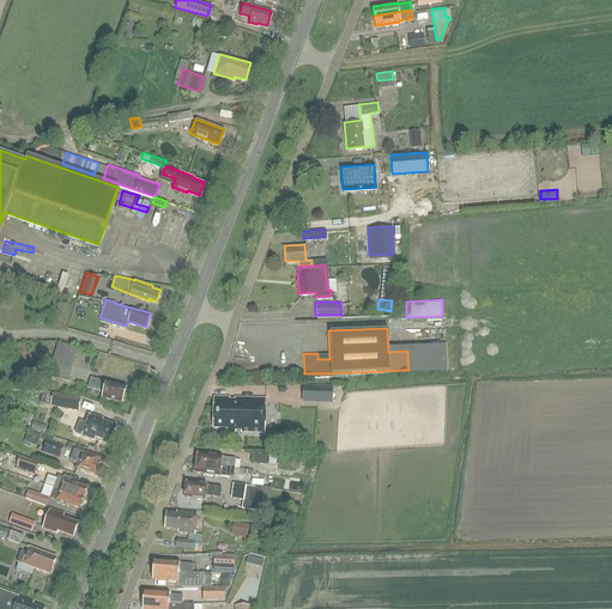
[(50,375),(66,379),(73,353),(56,348),(53,363),(50,375)]
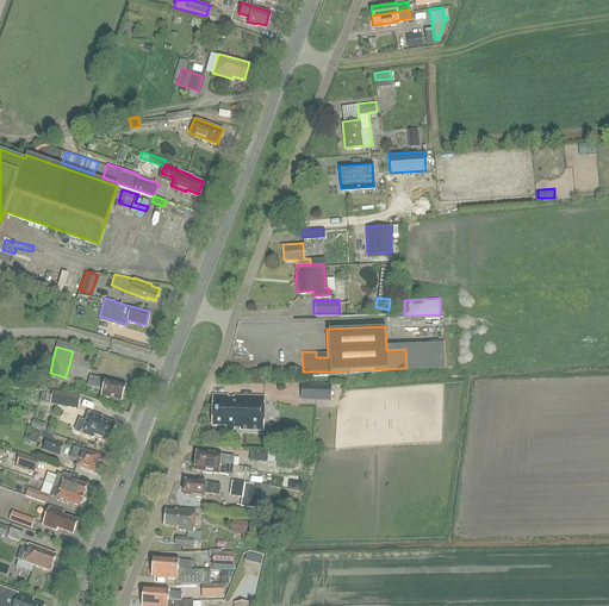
[(44,358),(41,370),(49,373),(50,373),(53,361),(44,358)]
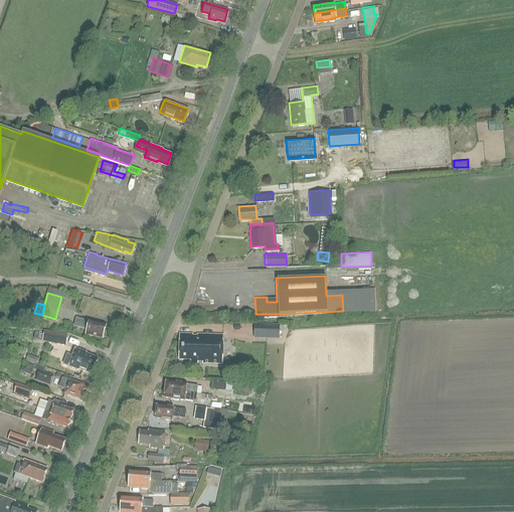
[(84,332),(102,337),(105,324),(89,319),(75,316),(73,324),(87,327),(84,332)]
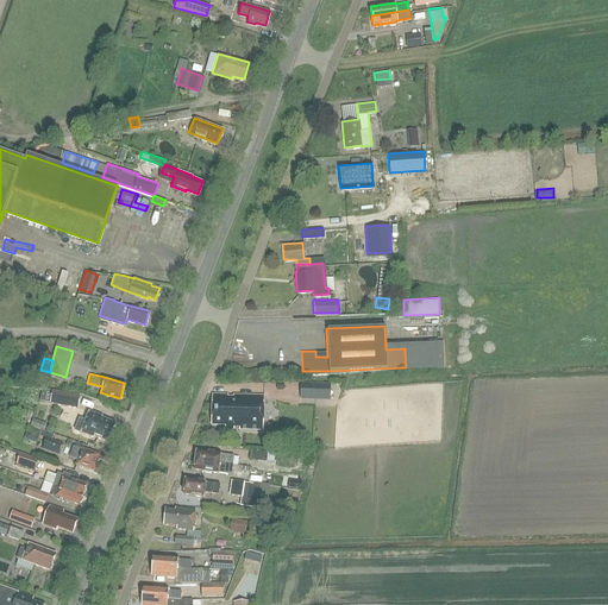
[(301,395),(328,395),(330,395),(330,380),(301,380),(301,395)]
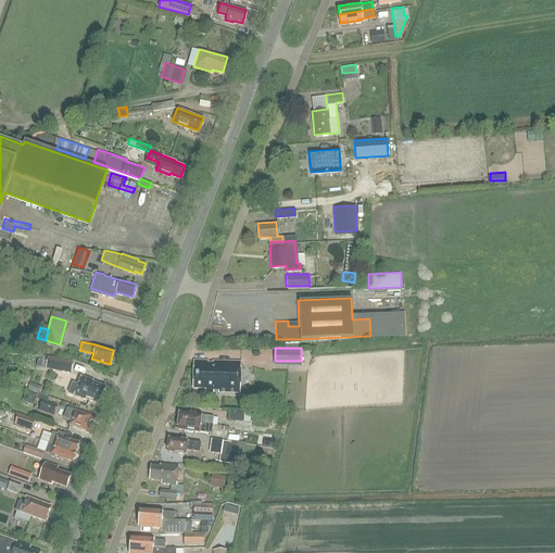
[(38,353),(36,365),(70,372),(72,360),(55,356),(38,353)]
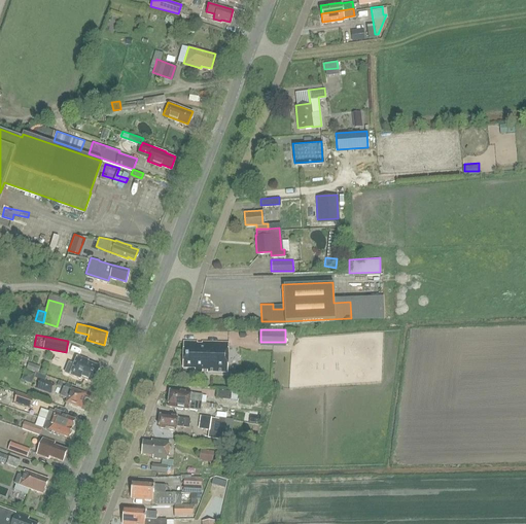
[(196,342),(196,340),(182,340),(182,365),(194,367),(194,370),(226,371),(228,341),(201,340),(201,342),(196,342)]
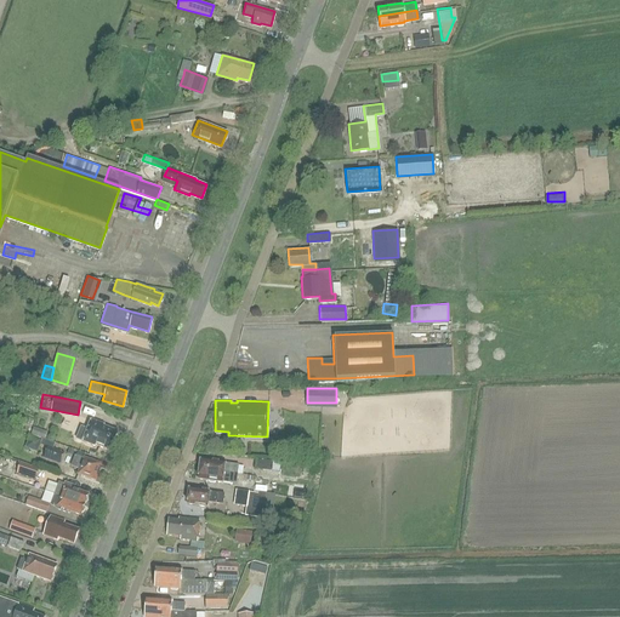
[(80,426),(75,436),(95,445),(95,443),(109,449),(117,430),(102,424),(103,423),(90,418),(86,427),(80,426)]
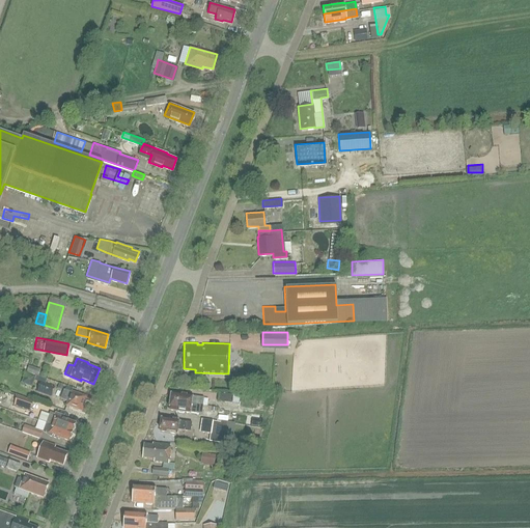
[(27,363),(25,369),(37,373),(39,367),(27,363)]
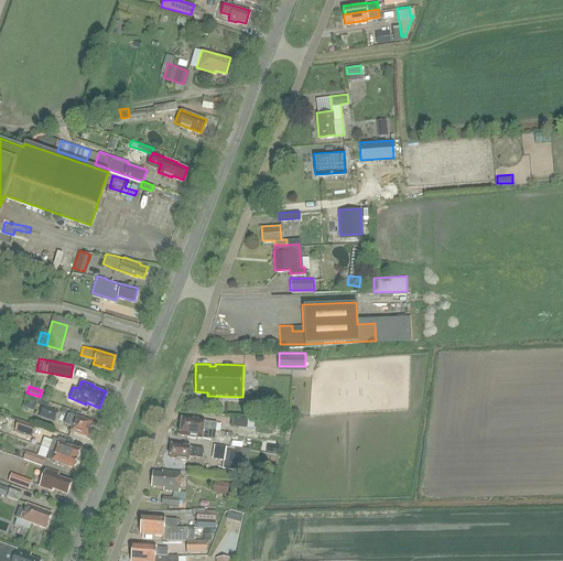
[(54,420),(57,409),(43,403),(39,414),(54,420)]
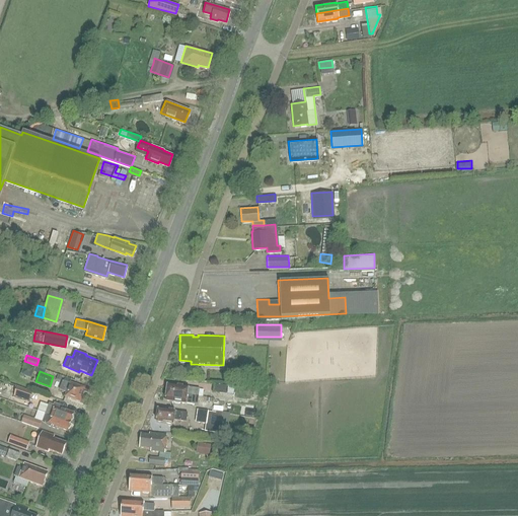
[(58,387),(66,390),(64,394),(79,399),(83,386),(69,381),(71,377),(65,375),(63,378),(62,378),(58,387)]
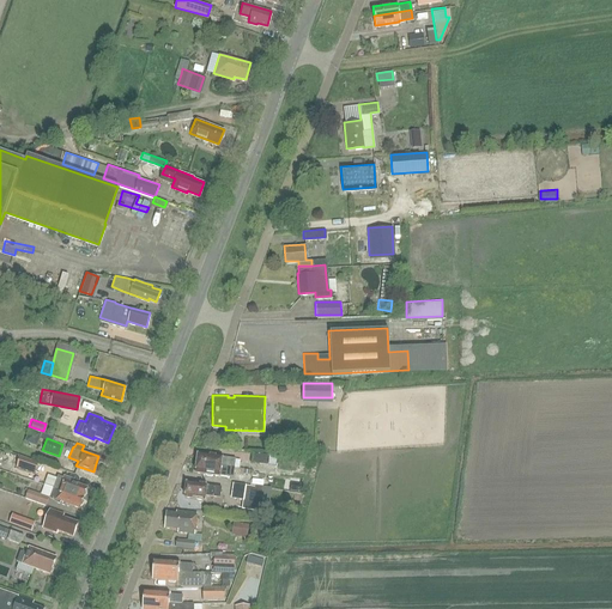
[(252,450),(250,461),(267,462),(268,452),(252,450)]
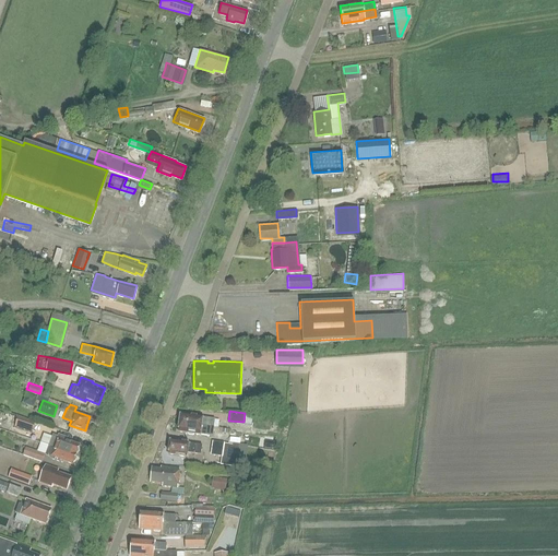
[(178,421),(212,425),(213,417),(202,415),(179,412),(178,421)]
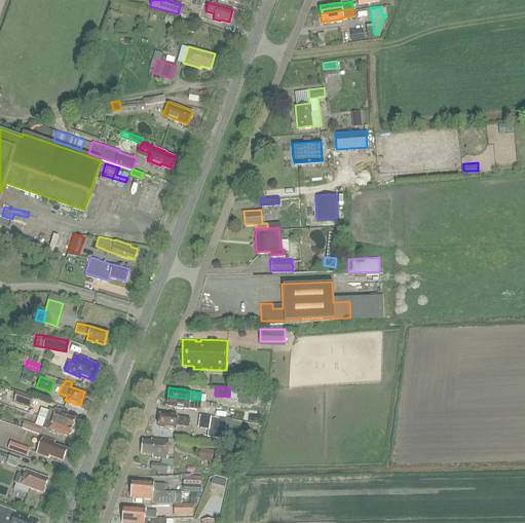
[(32,395),(15,389),(12,399),(29,405),(32,395)]
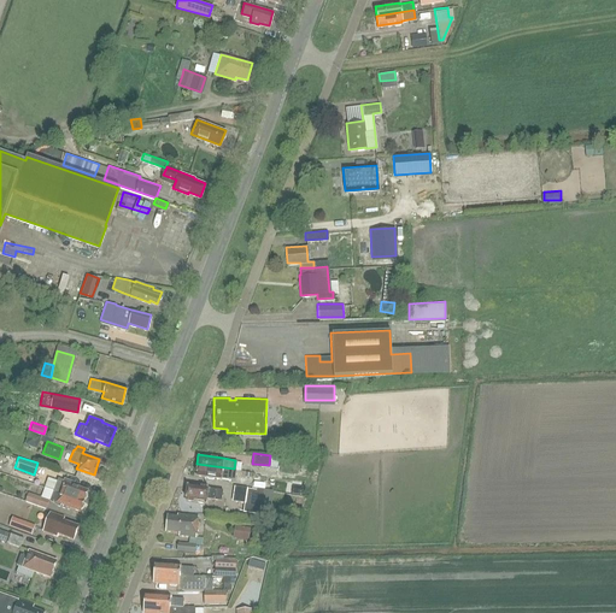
[(234,469),(197,464),(195,473),(220,477),(220,476),(233,478),(234,469)]
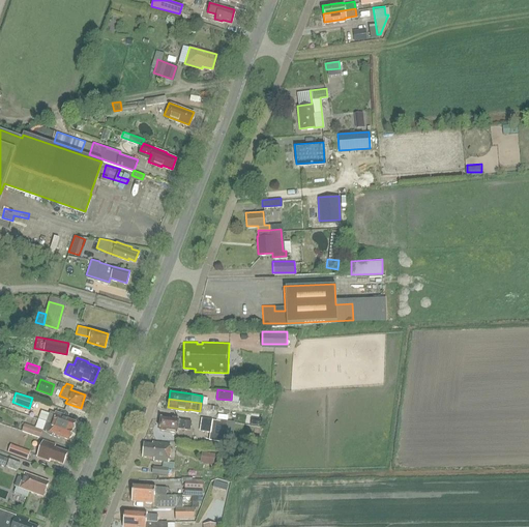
[(46,419),(70,429),(75,420),(62,415),(62,414),(55,411),(55,412),(49,410),(46,419)]
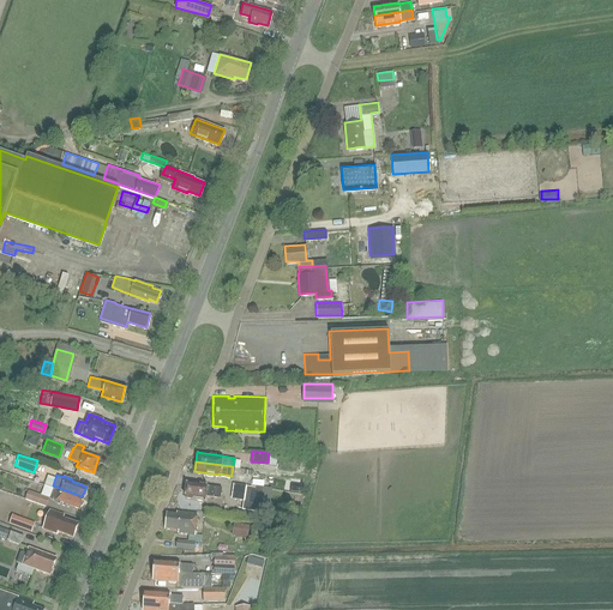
[(205,494),(218,496),(221,485),(186,481),(184,495),(204,499),(205,494)]
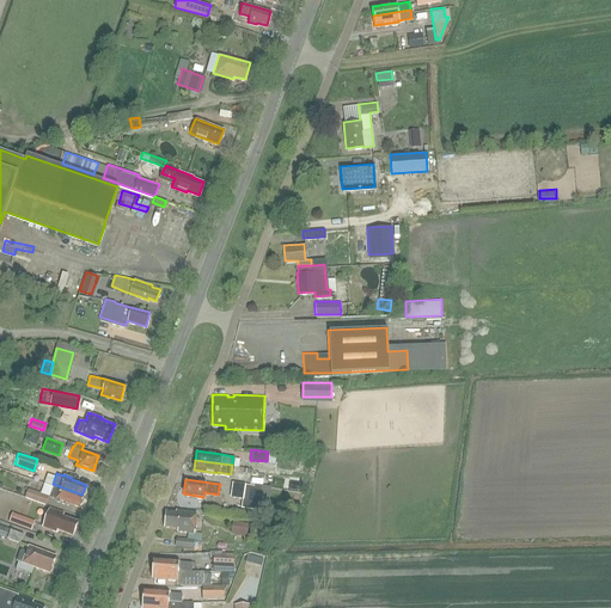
[(232,480),(230,495),(242,497),(240,505),(256,508),(257,501),(268,502),(270,483),(260,481),(260,483),(249,481),(249,484),(232,480)]
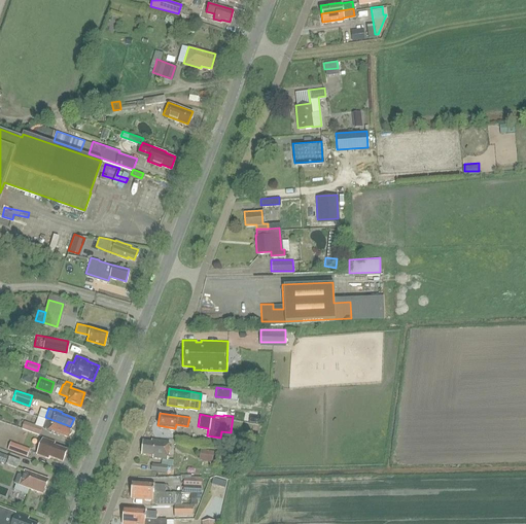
[(70,426),(45,417),(41,427),(47,429),(46,430),(55,432),(55,430),(67,435),(70,426)]
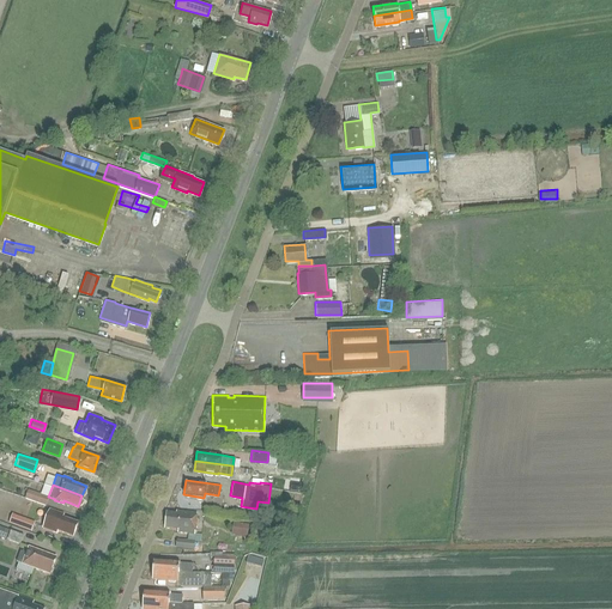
[(28,488),(24,495),(43,503),(47,495),(28,488)]
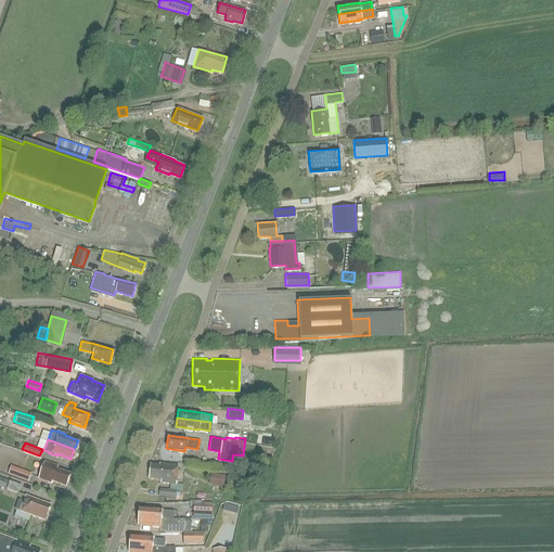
[(51,479),(65,485),(69,473),(56,467),(58,464),(44,460),(38,476),(51,480),(51,479)]
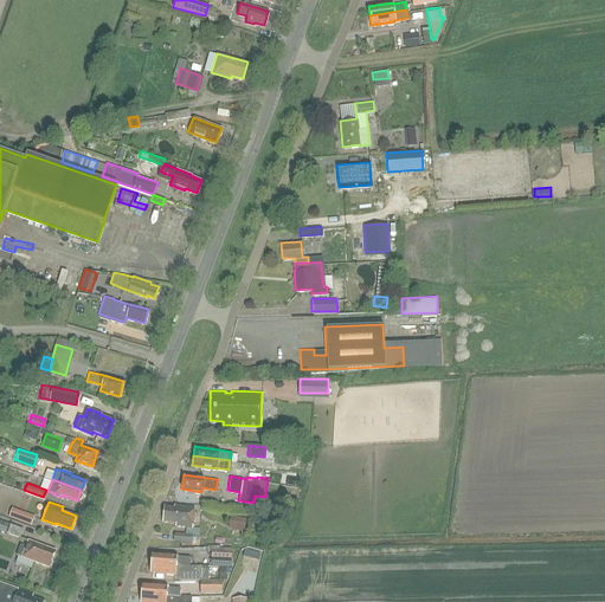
[(199,526),(192,525),(194,505),(173,503),(173,505),(163,504),(162,519),(174,520),(174,524),(185,525),(185,531),(174,530),(173,539),(191,541),(192,532),(198,532),(199,526)]
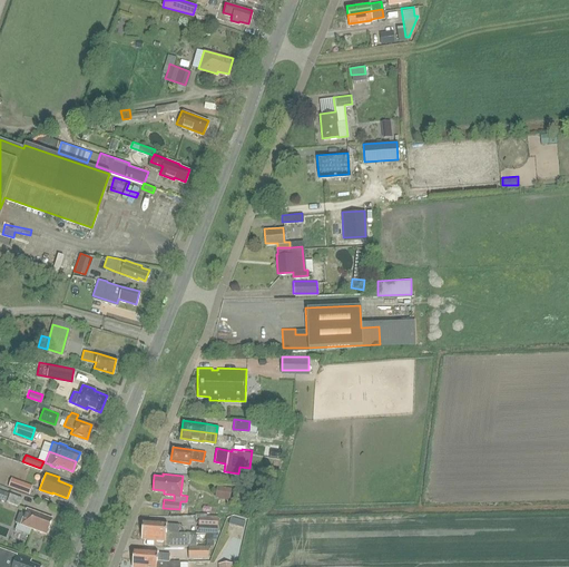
[(11,476),(8,485),(28,492),(31,484),(11,476)]
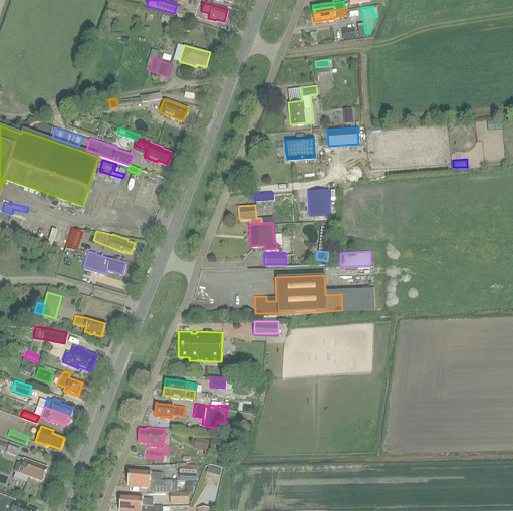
[(0,448),(5,450),(11,452),(14,443),(0,437),(0,448)]
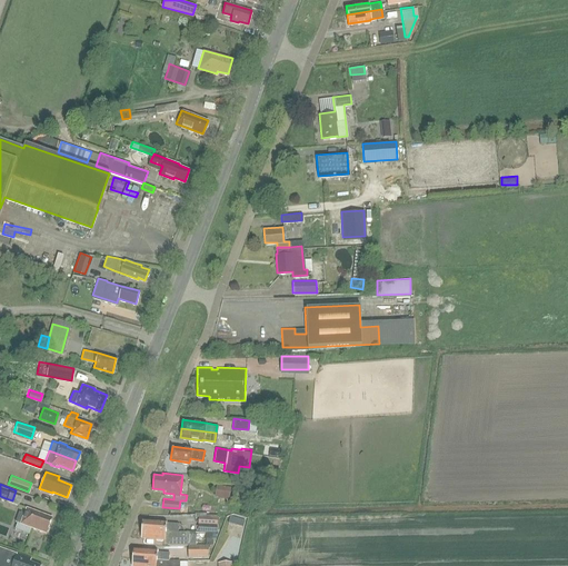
[(218,484),(216,496),(228,498),(230,486),(218,484)]
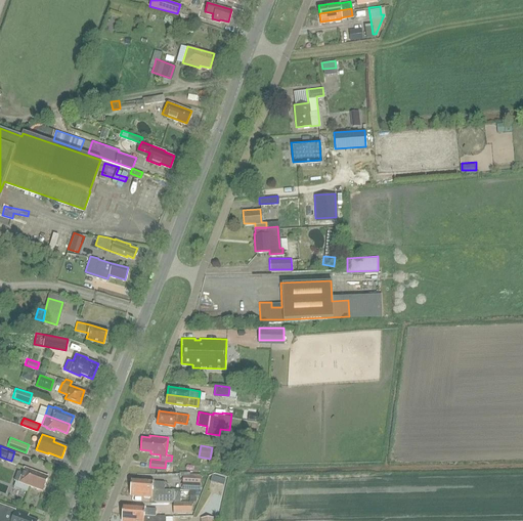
[(13,479),(18,480),(42,489),(43,486),(44,486),(45,483),(44,481),(47,475),(24,466),(22,471),(17,469),(13,479)]
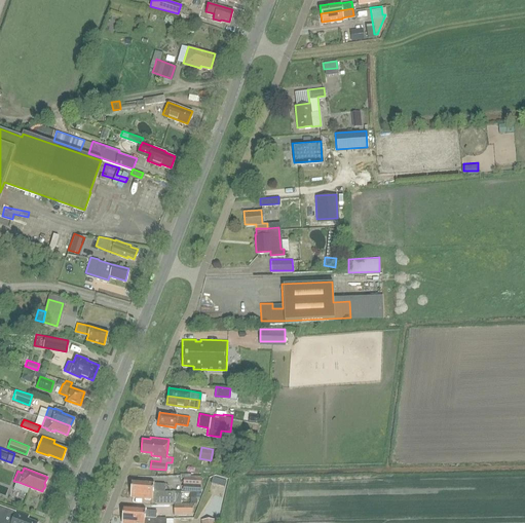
[(130,487),(163,490),(164,482),(153,482),(153,481),(132,479),(130,487)]
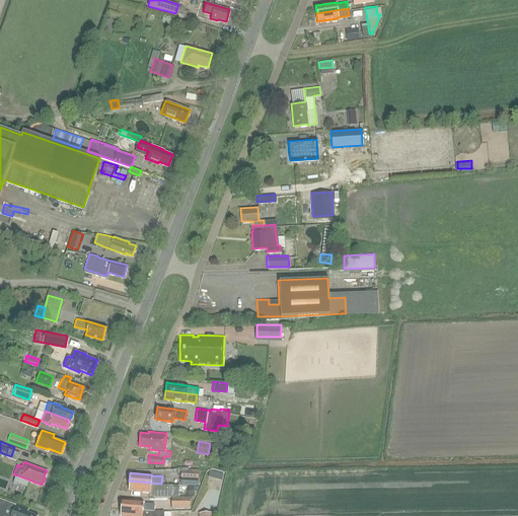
[(161,484),(129,481),(128,489),(141,490),(142,491),(146,492),(148,491),(149,491),(149,490),(153,490),(153,495),(170,496),(172,484),(161,484)]
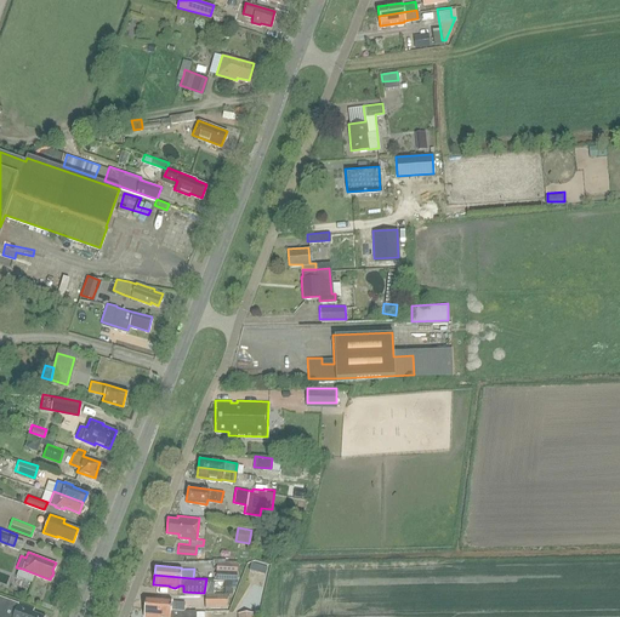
[(223,593),(204,593),(204,605),(226,606),(227,593),(223,593)]
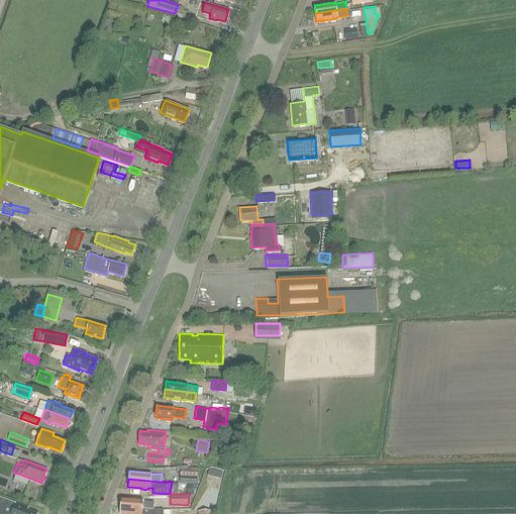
[(0,510),(10,513),(9,513),(36,513),(37,513),(26,509),(27,506),(14,501),(0,495),(0,510)]
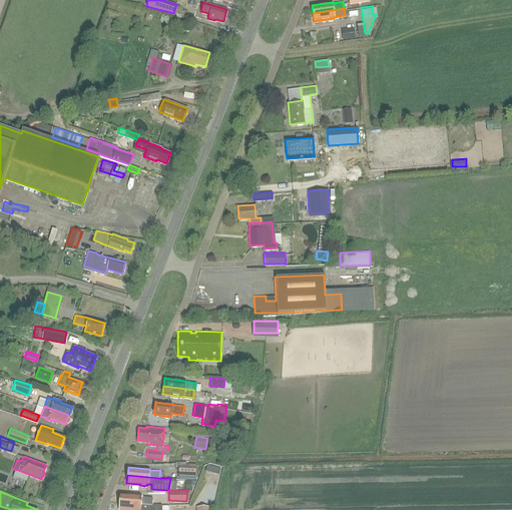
[(120,493),(119,501),(151,504),(151,496),(140,495),(139,495),(138,494),(134,493),(133,494),(120,493)]
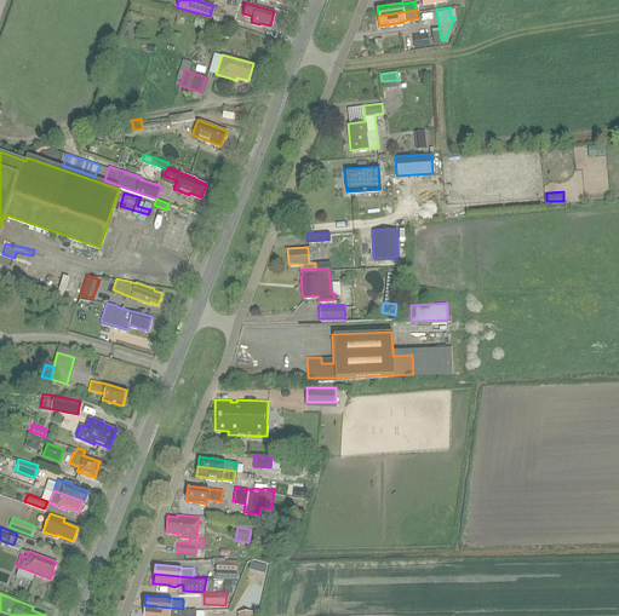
[(183,609),(144,605),(143,615),(158,615),(168,615),(194,615),(195,608),(183,609)]
